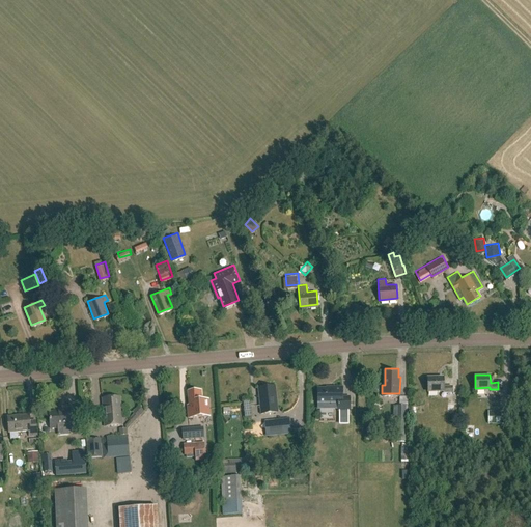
[(443,383),(443,376),(426,376),(427,388),(443,387),(443,390),(452,390),(452,383),(443,383)]
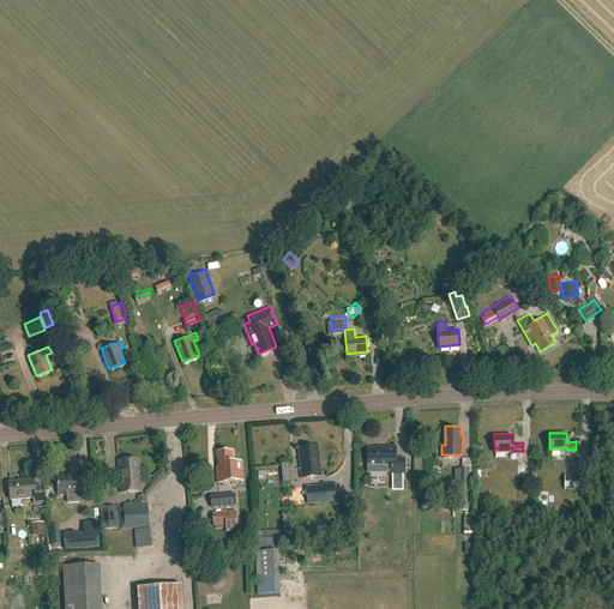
[(323,474),(319,444),(299,446),(302,476),(323,474)]
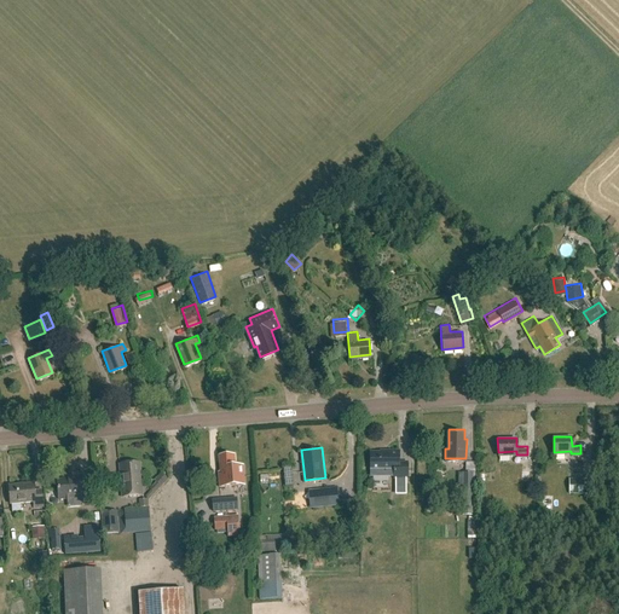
[(399,458),(399,447),(386,447),(386,449),(370,449),(370,468),(394,467),(394,474),(408,474),(408,458),(399,458)]
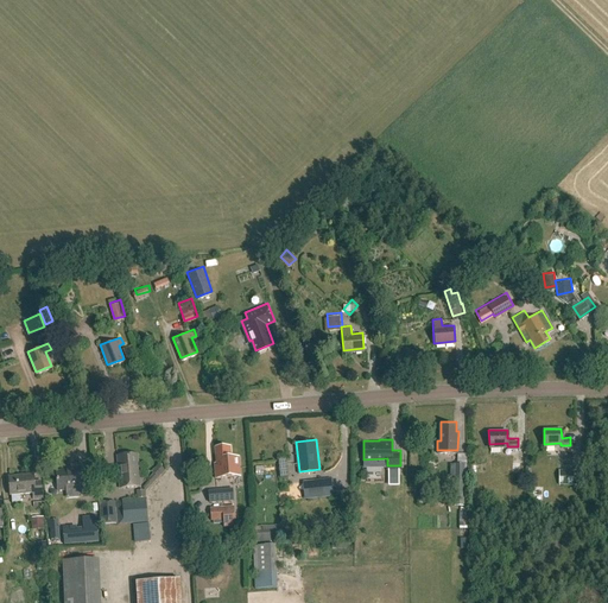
[(230,456),(230,449),(215,450),(216,462),(214,462),(215,476),(240,474),(238,455),(230,456)]
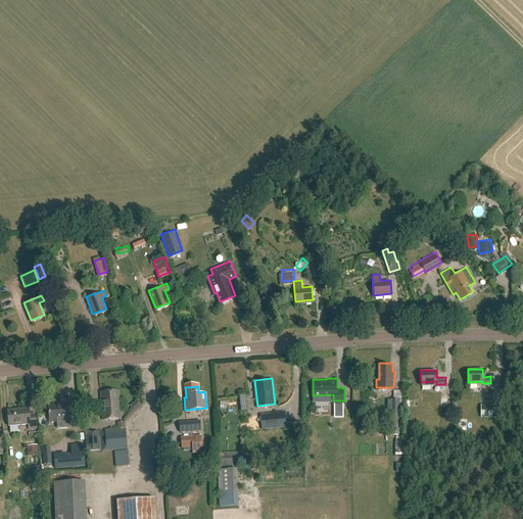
[(102,418),(120,416),(117,389),(101,390),(102,418)]
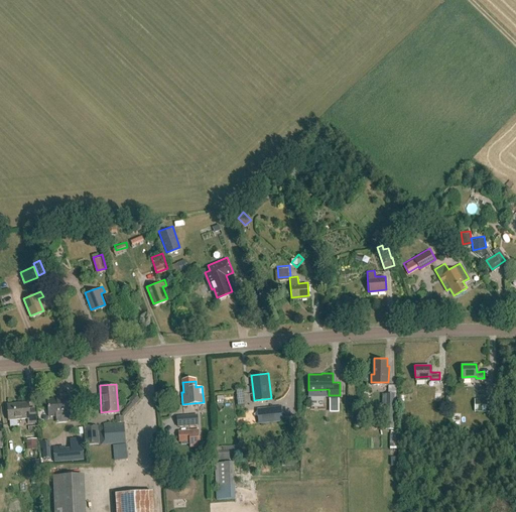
[(438,390),(438,406),(448,406),(448,390),(438,390)]
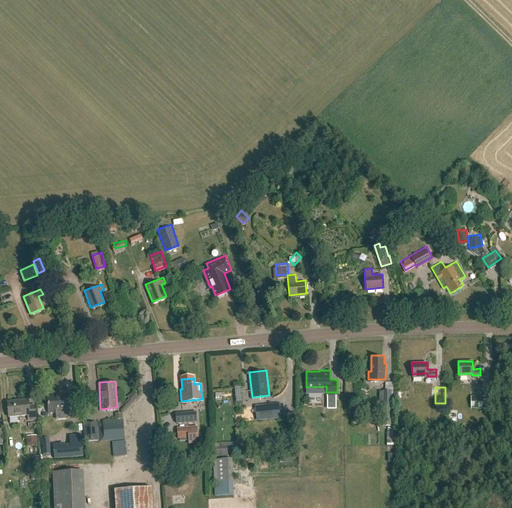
[(392,388),(383,388),(382,423),(391,424),(392,388)]
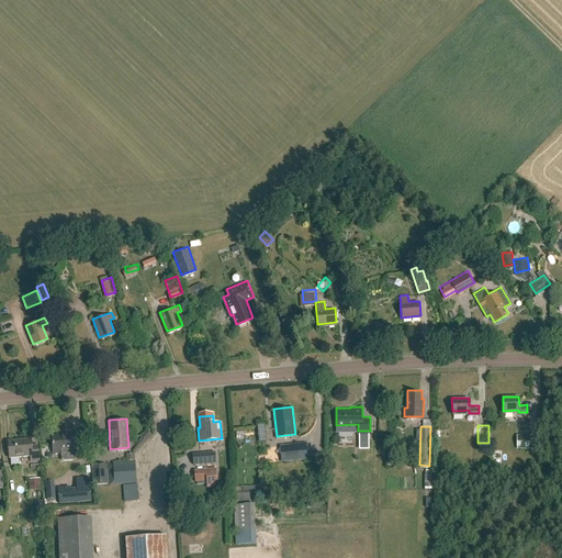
[(53,450),(80,448),(79,432),(52,434),(53,450)]
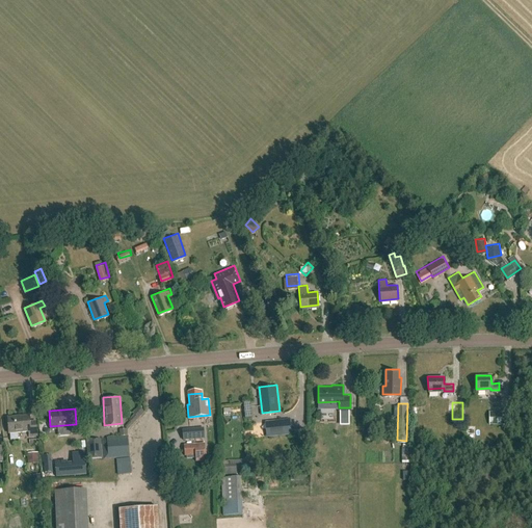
[(507,421),(507,408),(488,408),(488,421),(507,421)]
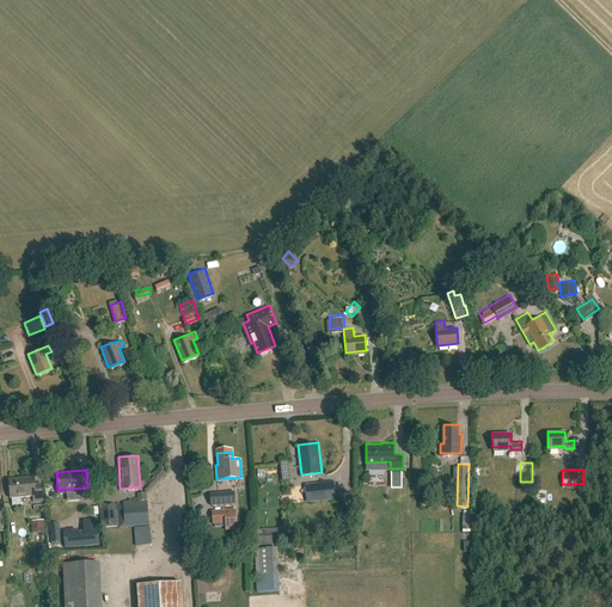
[(35,480),(34,476),(8,478),(10,496),(32,495),(32,498),(43,498),(41,480),(35,480)]
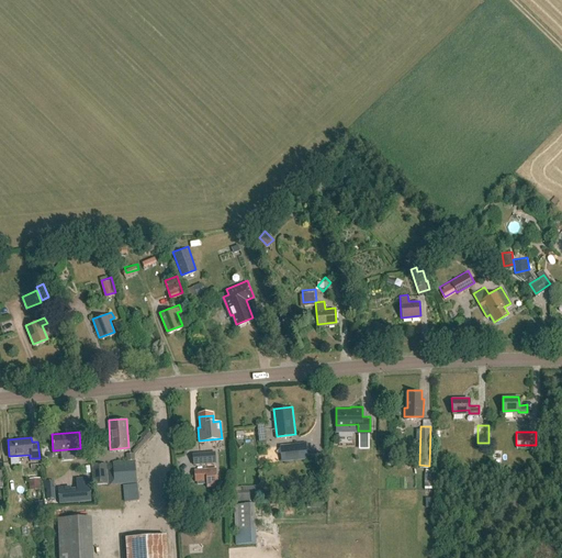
[(299,457),(296,441),(277,443),(279,459),(299,457)]
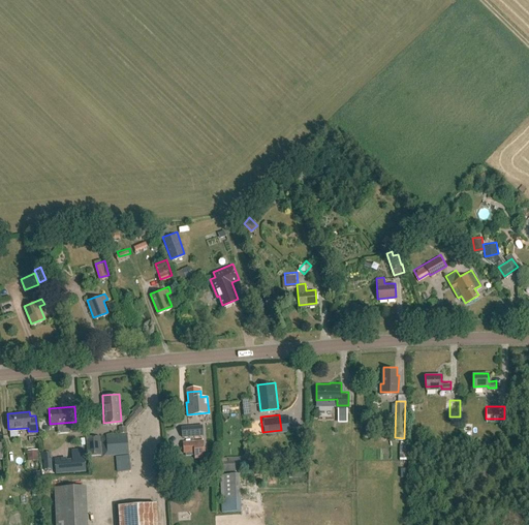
[(203,433),(201,423),(180,424),(181,435),(203,433)]
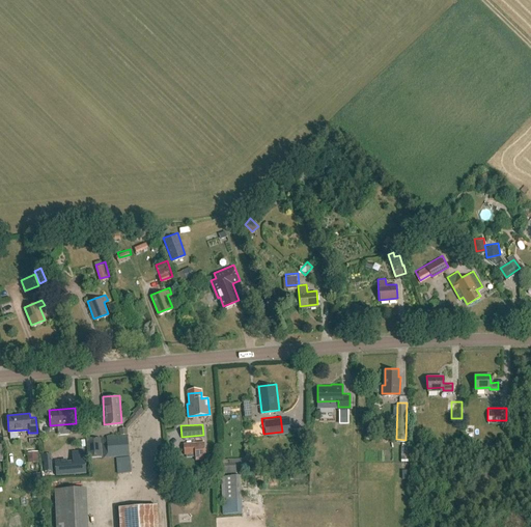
[(129,454),(127,435),(108,437),(107,441),(102,442),(103,456),(129,454)]
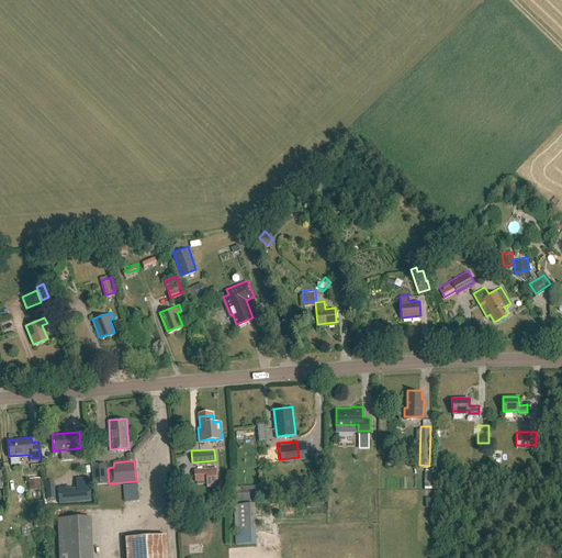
[(217,483),(215,465),(193,467),(194,479),(205,478),(206,484),(217,483)]
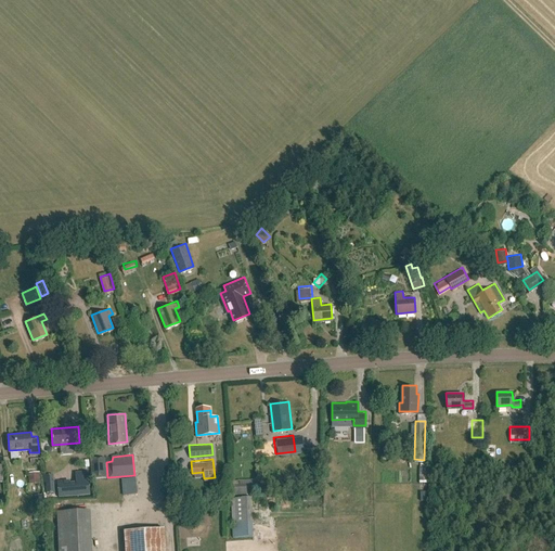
[(39,469),(30,470),(31,477),(40,476),(39,469)]
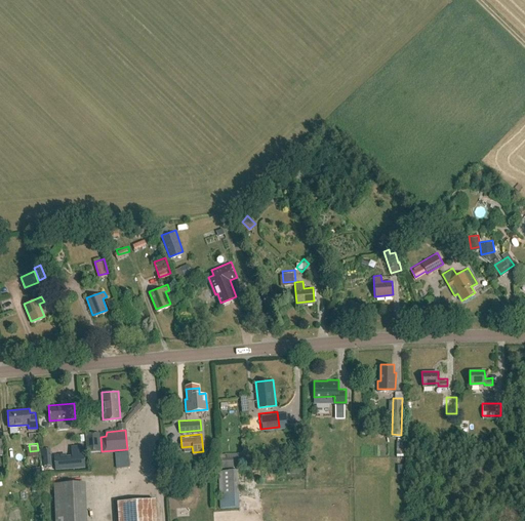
[(51,462),(50,445),(42,446),(44,463),(51,462)]
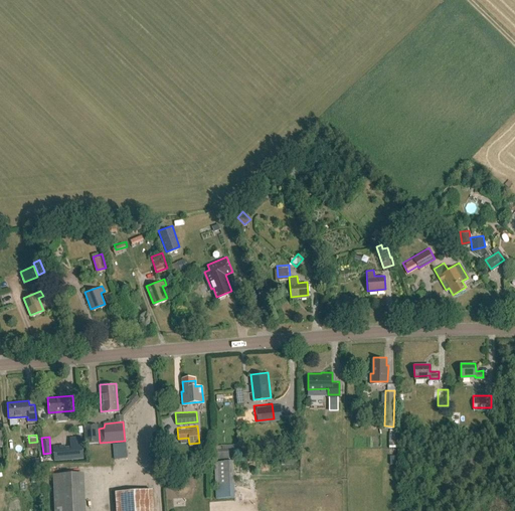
[(127,455),(126,441),(112,442),(113,457),(127,455)]
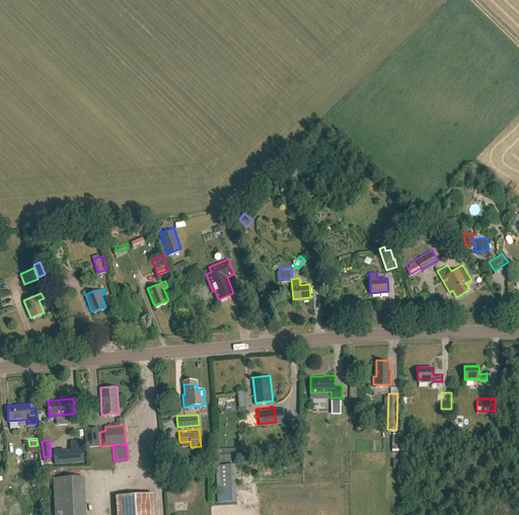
[(84,459),(83,447),(55,449),(56,461),(84,459)]
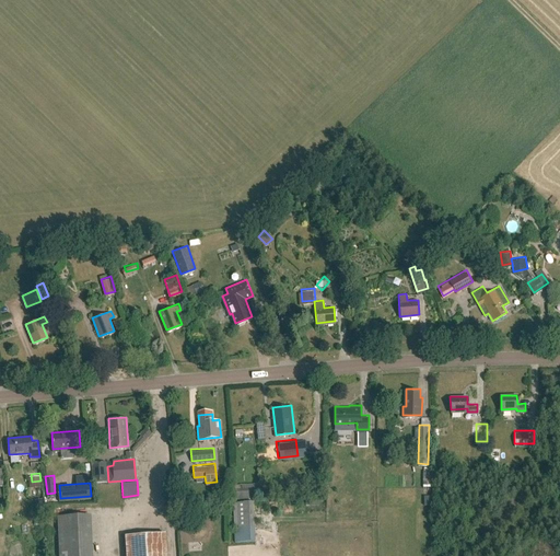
[(255,496),(254,485),(235,486),(235,497),(255,496)]
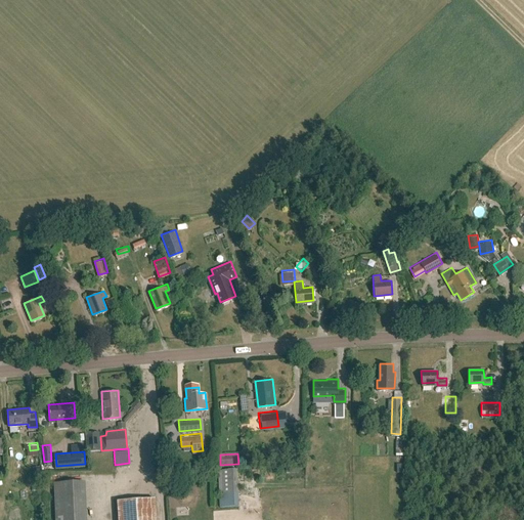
[(238,504),(236,467),(218,468),(219,505),(238,504)]
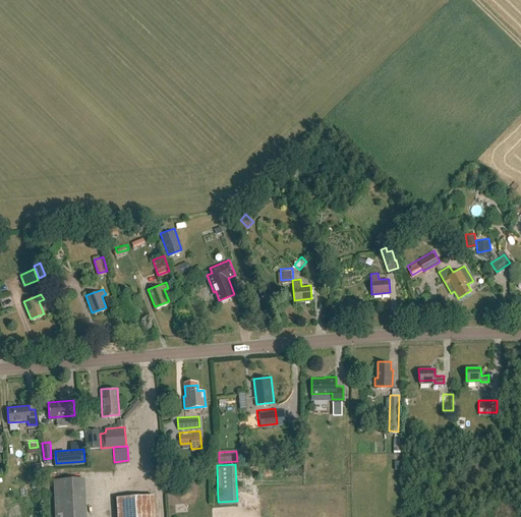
[(87,516),(85,476),(55,477),(56,516),(87,516)]
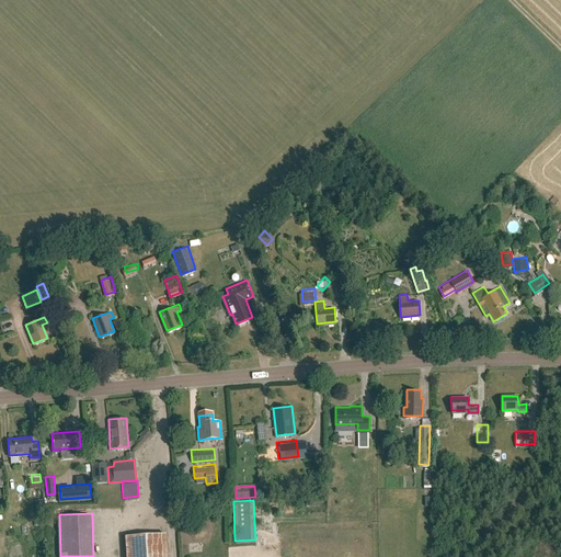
[(167,556),(165,533),(126,535),(127,556),(167,556)]
